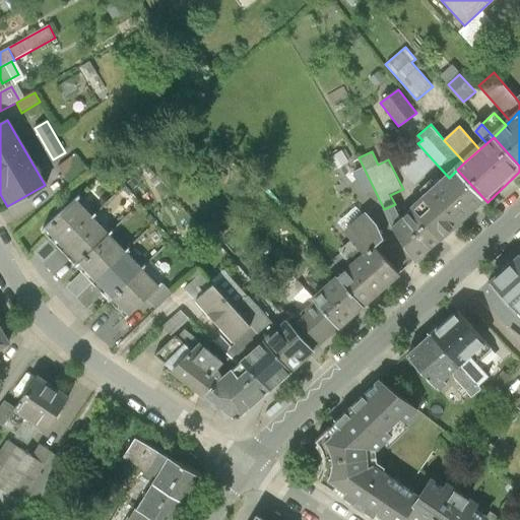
[(75,154),(58,168),(69,183),(87,170),(75,154)]
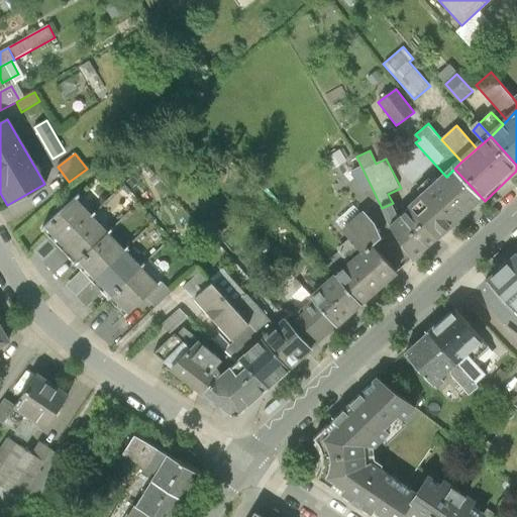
[(340,158),(328,169),(339,181),(350,170),(340,158)]
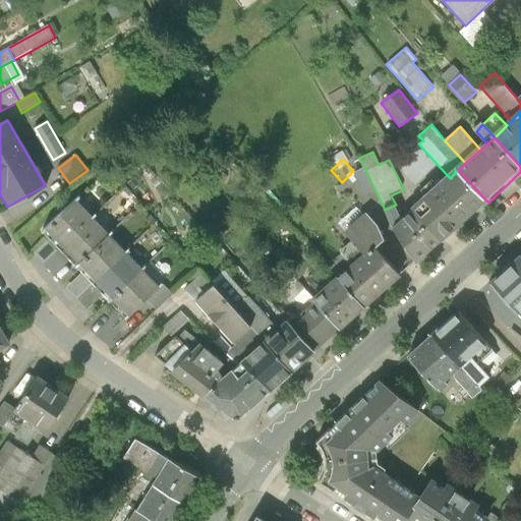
[(458,170),(450,178),(416,210),(447,242),(488,203),(458,170)]
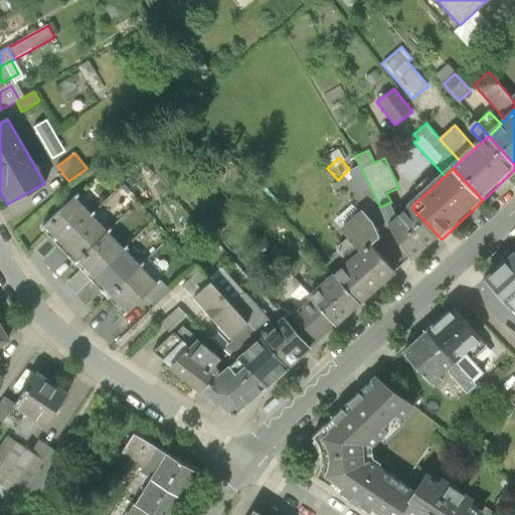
[(92,215),(73,197),(44,226),(52,234),(61,244),(92,215)]
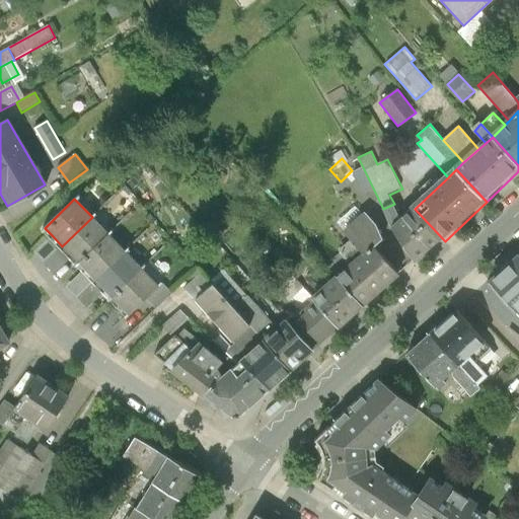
[(383,209),(393,229),(402,221),(394,204),(383,209)]
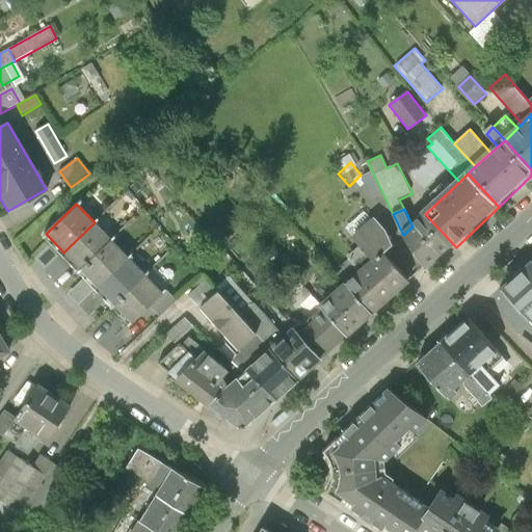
[(456,247),(425,214),(413,227),(403,235),(428,272),(456,247)]
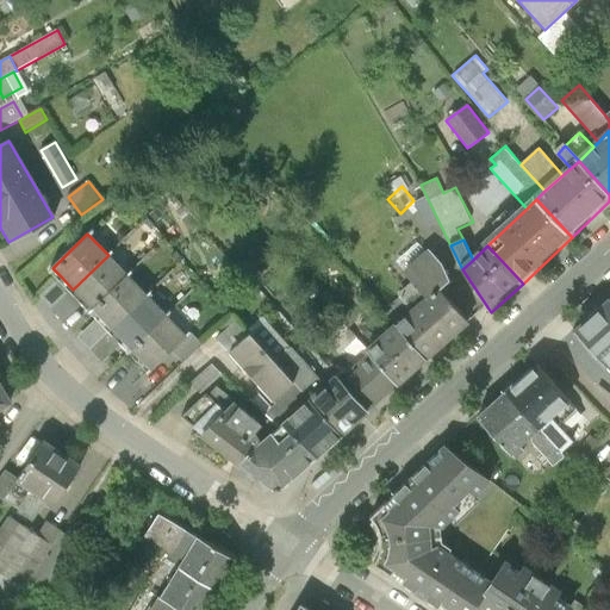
[(414,282),(428,300),(440,291),(442,293),(452,284),(444,266),(430,250),(405,273),(414,282)]
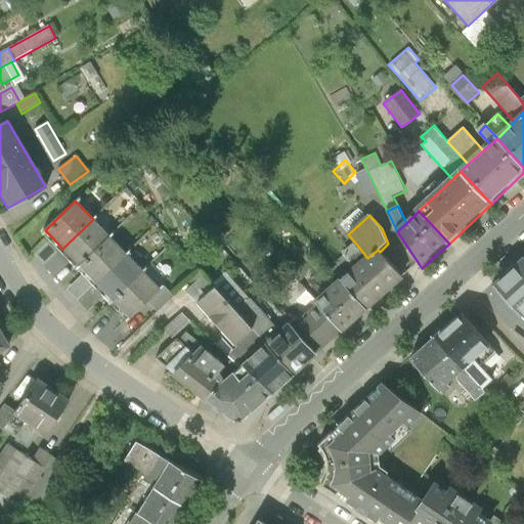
[(80,266),(110,236),(93,219),(62,249),(74,261),(80,266)]
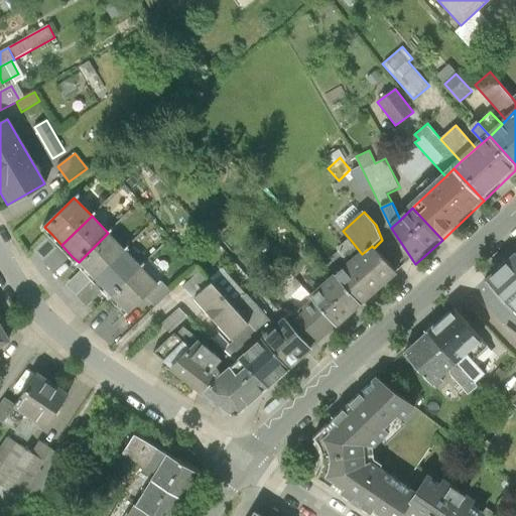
[(95,279),(124,250),(108,233),(79,262),(86,269),(95,279)]
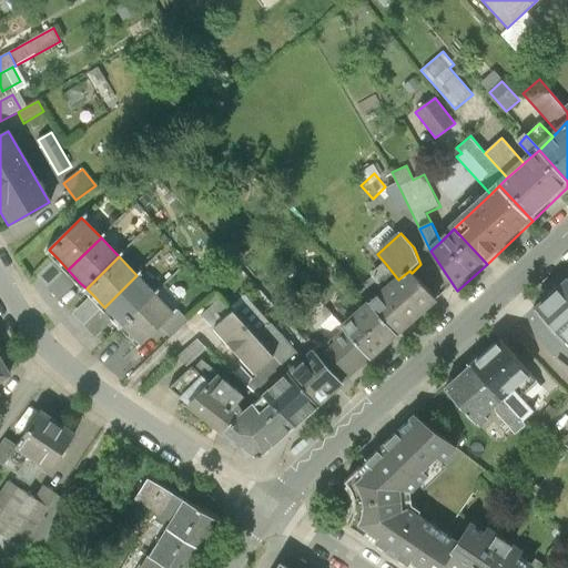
[(68,270),(58,259),(37,277),(48,290),(68,270)]
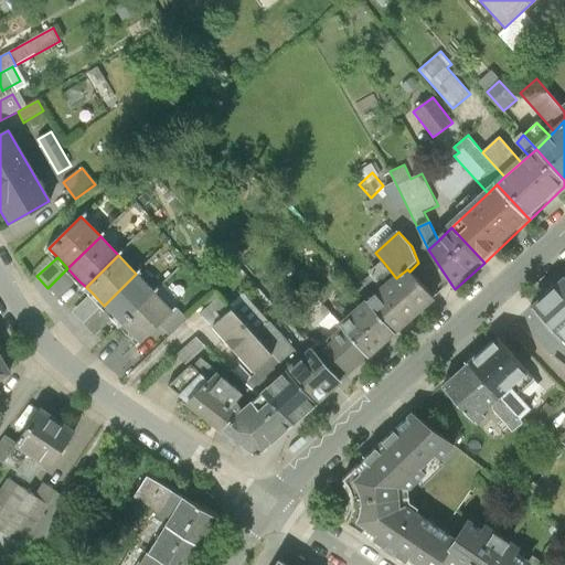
[(370,273),(384,289),(396,278),(383,262),(370,273)]
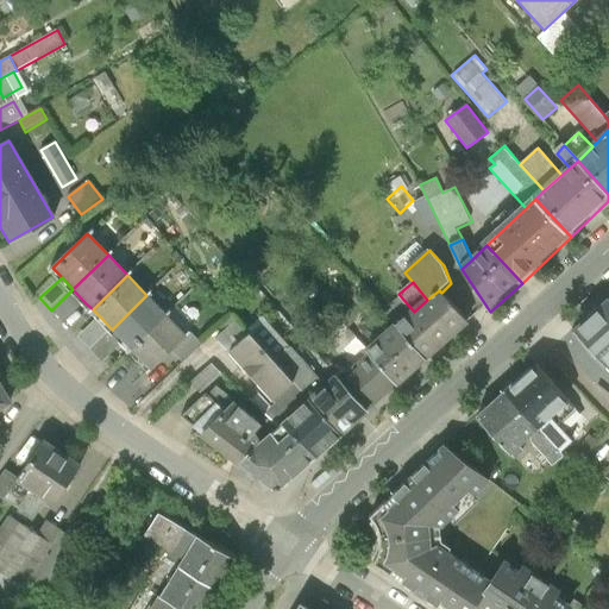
[(86,303),(73,289),(51,311),(63,324),(86,303)]
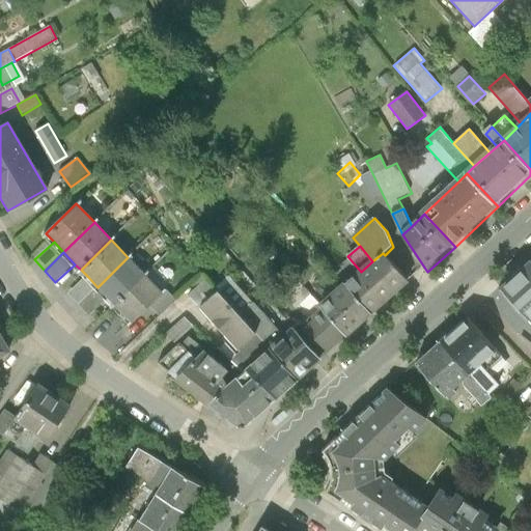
[(346,284),(373,316),(411,284),(385,255),(383,253),(372,261),(361,272),(346,284)]
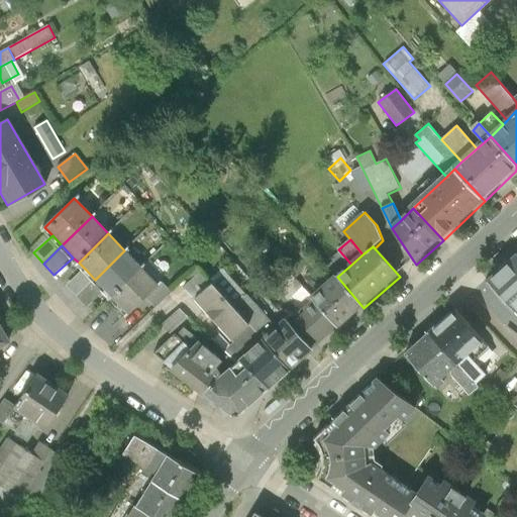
[(112,297),(141,268),(124,250),(95,280),(105,291),(112,297)]
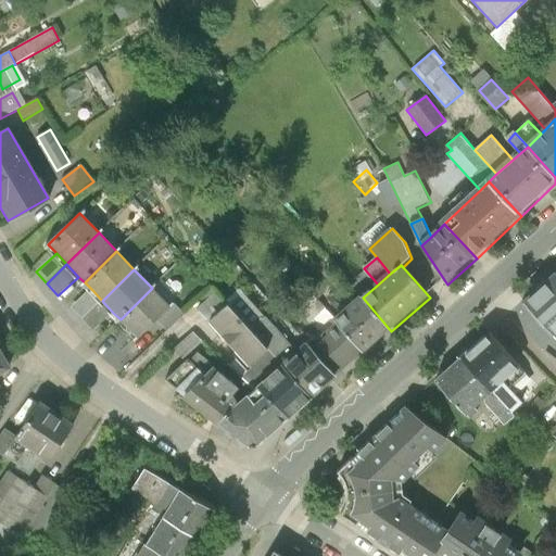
[(555,269),(521,301),(551,333),(553,331),(555,333),(555,269)]
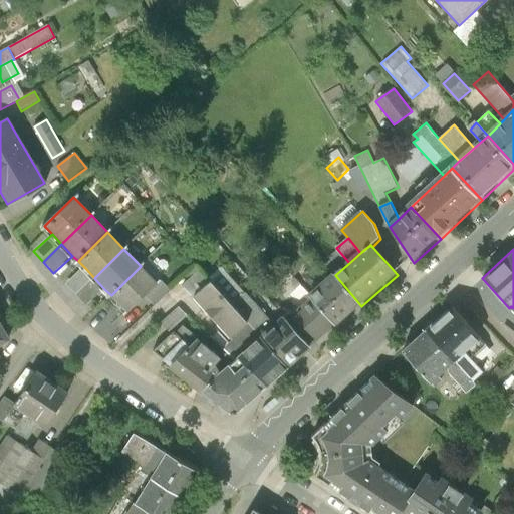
[(157,283),(141,266),(111,295),(127,311),(144,296),(157,283)]
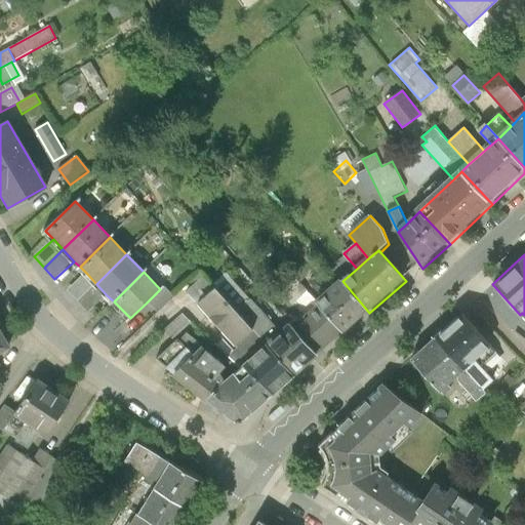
[(96,284),(87,274),(68,291),(77,301),(96,284)]
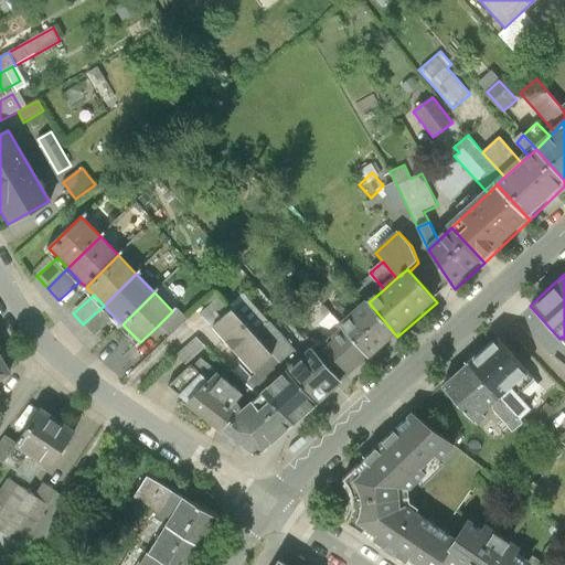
[(274,358),(286,371),(301,358),(246,296),(232,309),(274,358)]
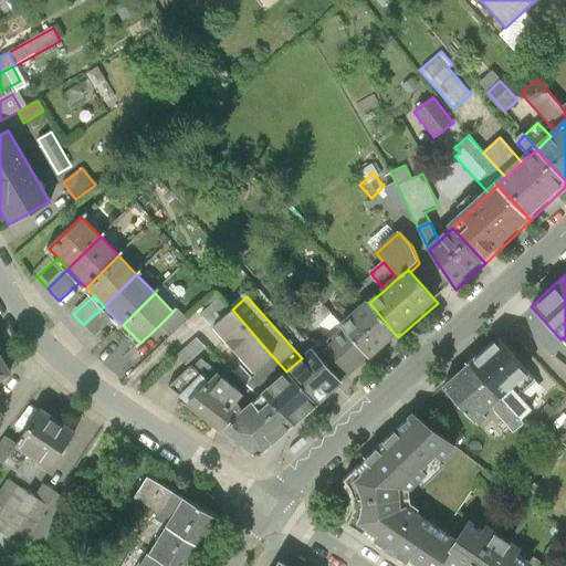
[(201,315),(211,327),(232,310),(221,297),(201,315)]
